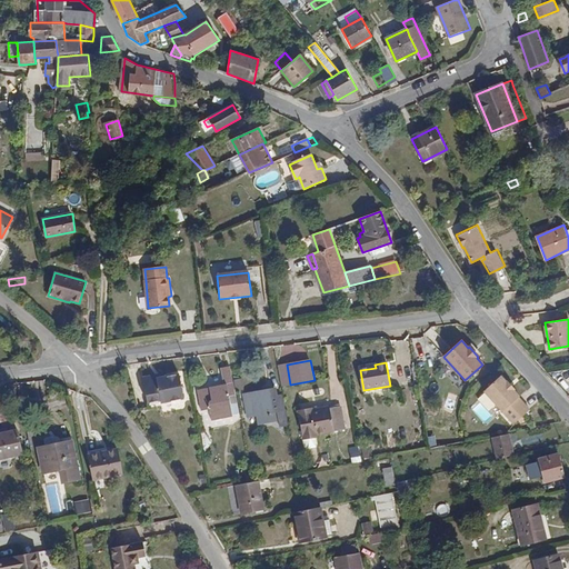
[(287,365),(279,366),(282,387),(290,385),(287,365)]
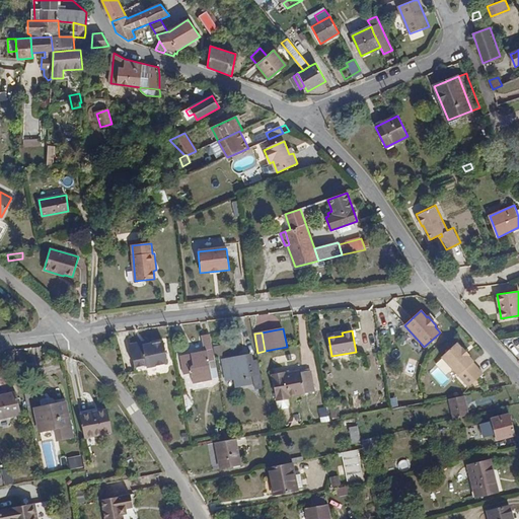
[(213,380),(213,377),(209,361),(215,360),(210,334),(202,336),(205,352),(180,356),(184,374),(192,373),(194,384),(213,380)]
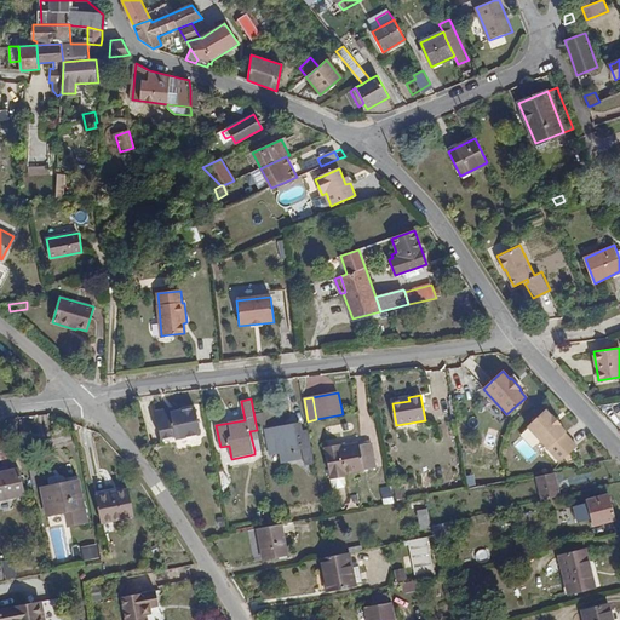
[(195,408),(179,411),(173,412),(168,408),(158,411),(156,417),(161,438),(174,436),(176,438),(200,435),(195,408)]
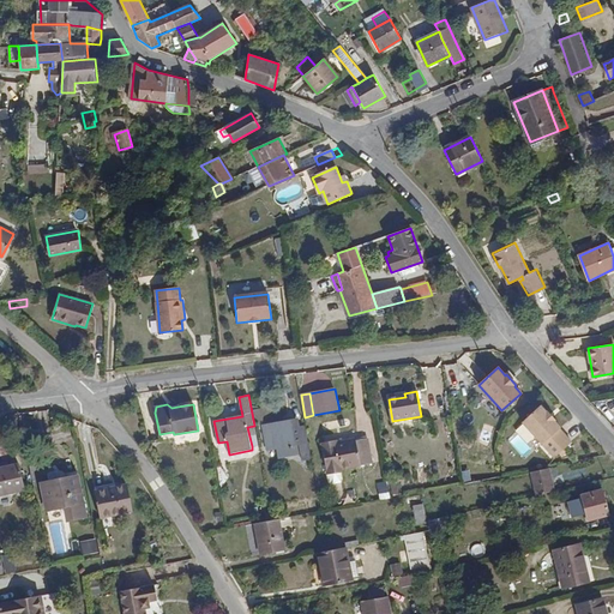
[(541,407),(522,423),(552,457),(570,441),(558,427),(559,427),(553,420),(554,419),(547,413),(547,414),(541,407)]
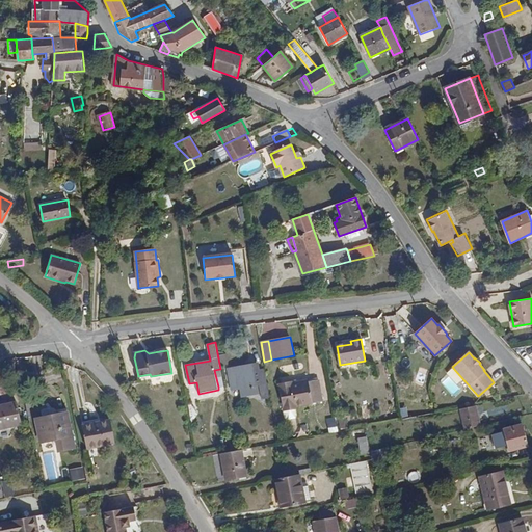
[(249,373),(260,371),(259,365),(248,366),(249,373)]
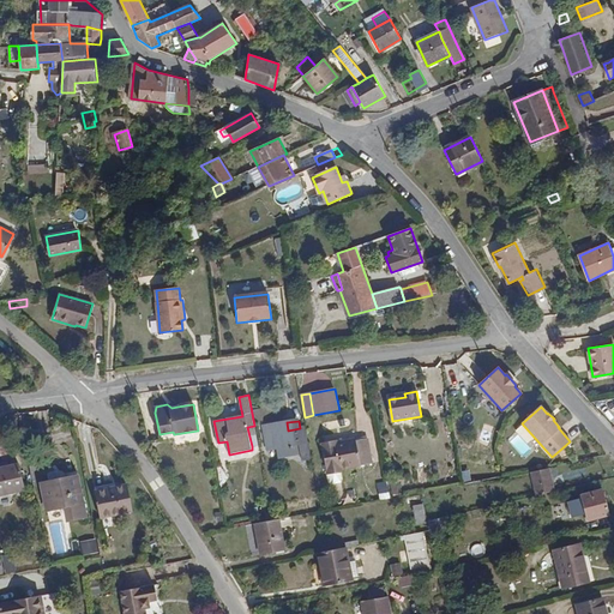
[(302,458),(312,457),(309,441),(307,427),(300,428),(288,431),(287,422),(264,427),(269,450),(300,444),(302,458)]
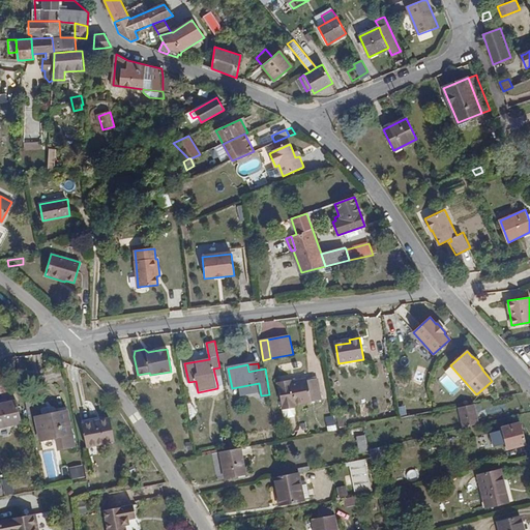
[(213,369),(217,385),(223,385),(219,367),(213,369)]
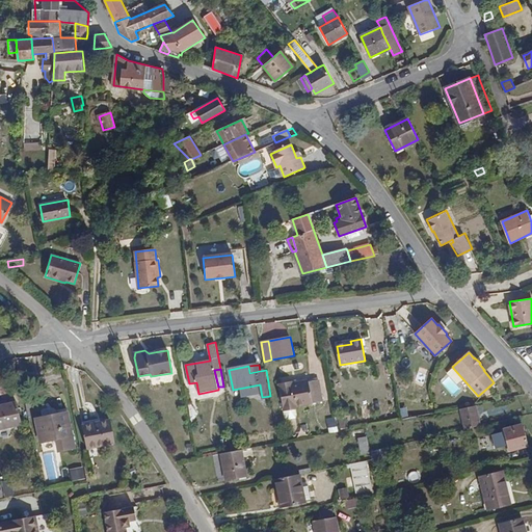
[(292,381),(278,384),(284,411),(285,417),(288,419),(296,418),(298,415),(297,409),(297,406),(322,402),(318,380),(309,382),(309,380),(293,383),(292,381)]
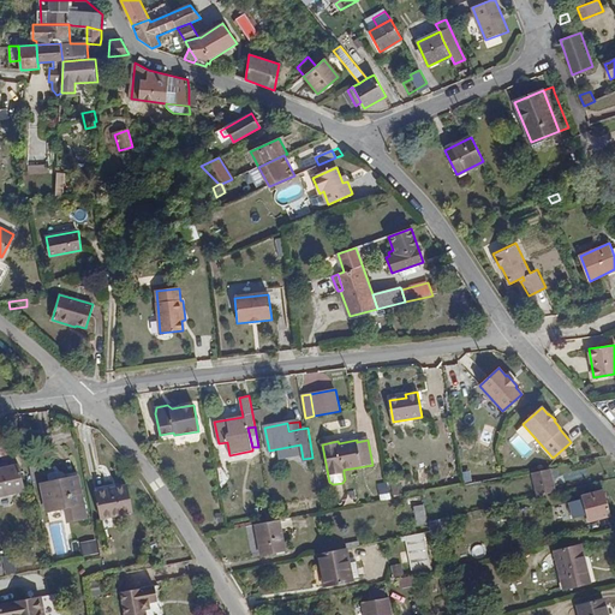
[(18,466),(0,470),(0,495),(23,490),(18,466)]
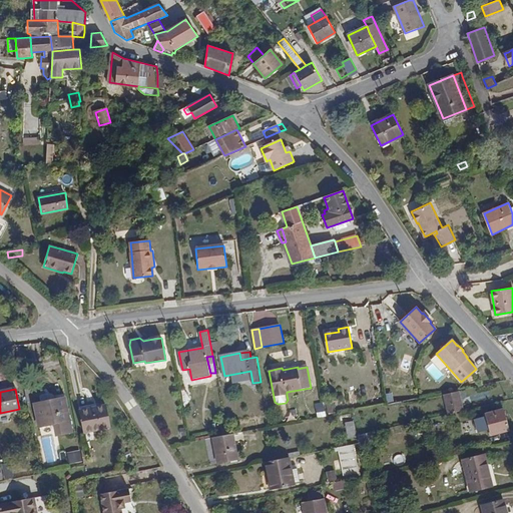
[(444,395),(448,415),(453,414),(461,412),(464,411),(460,392),(444,395)]
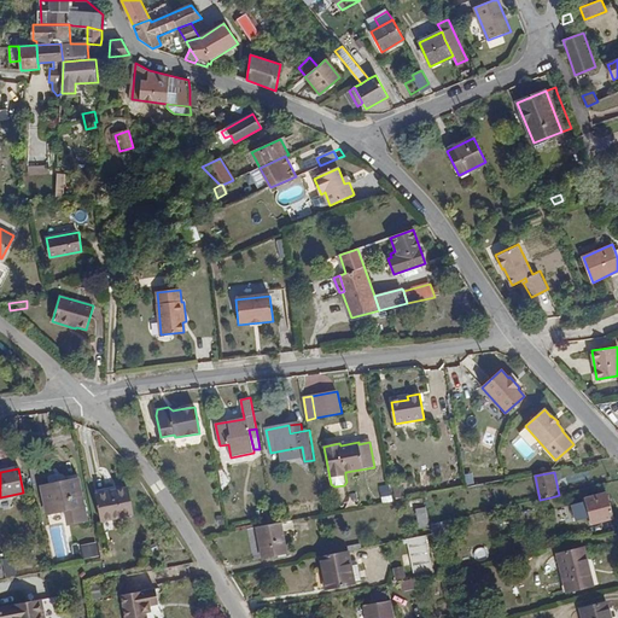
[(46,487),(42,488),(47,514),(64,511),(68,524),(85,520),(76,481),(63,483),(62,479),(59,477),(56,476),(46,477),(45,479),(46,487)]
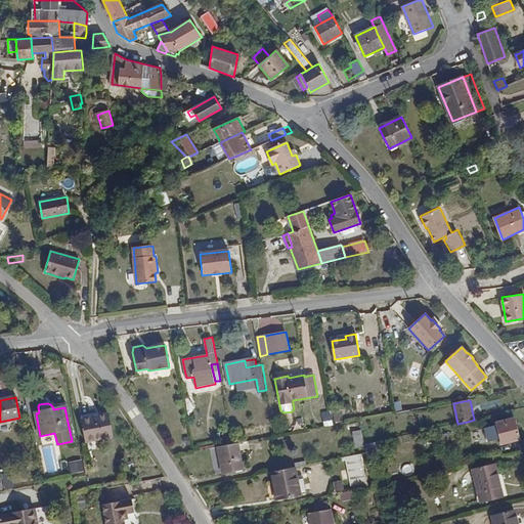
[(337,409),(331,410),(333,425),(339,424),(337,409)]
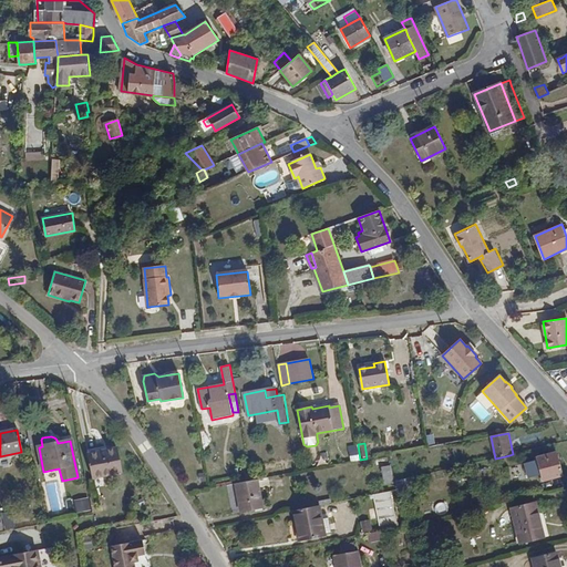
[(119,447),(89,454),(93,477),(123,472),(119,447)]
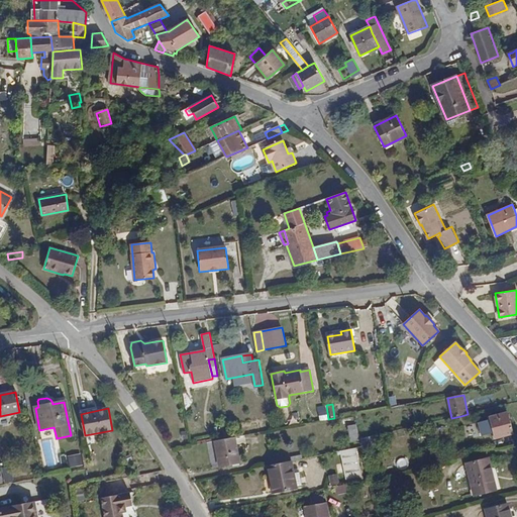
[(508,412),(490,417),(495,438),(514,434),(508,412)]
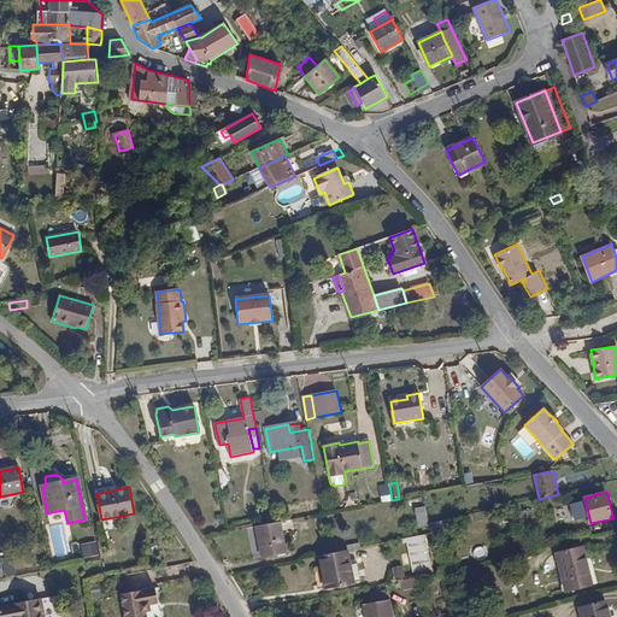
[(545,519),(554,495),(545,498),(536,516),(545,519)]
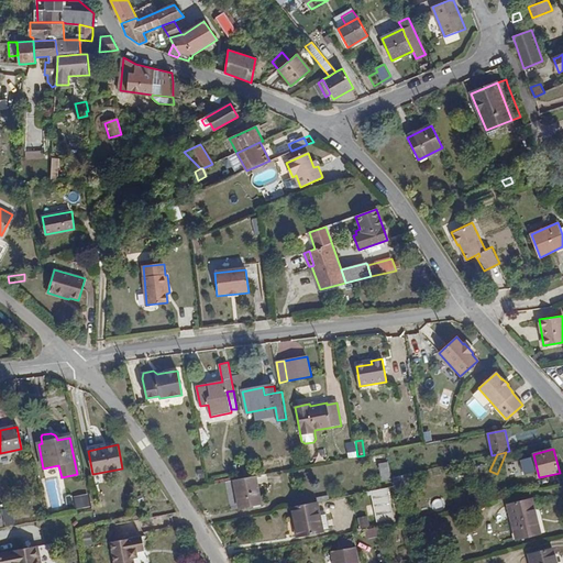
[(393,477),(389,462),(379,464),(383,479),(393,477)]
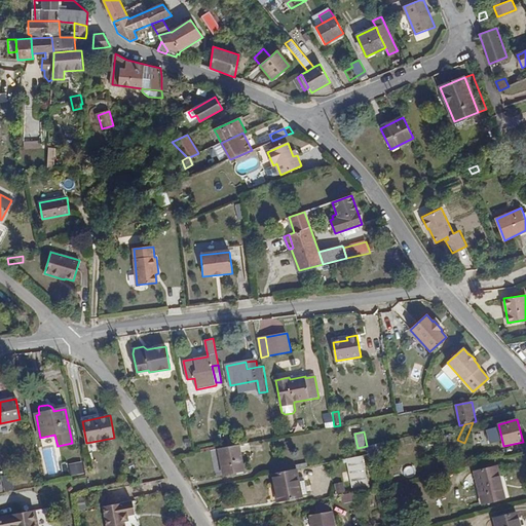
[(368,455),(369,458),(375,456),(374,453),(384,451),(383,443),(367,446),(368,455)]
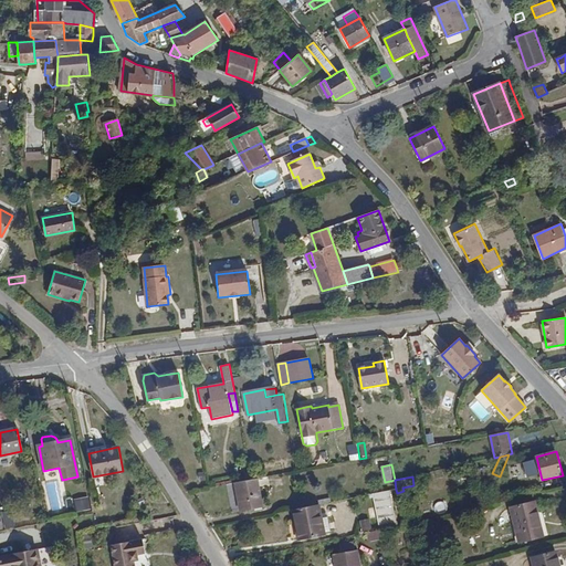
[(263,506),(258,479),(252,480),(234,483),(240,511),(263,506)]
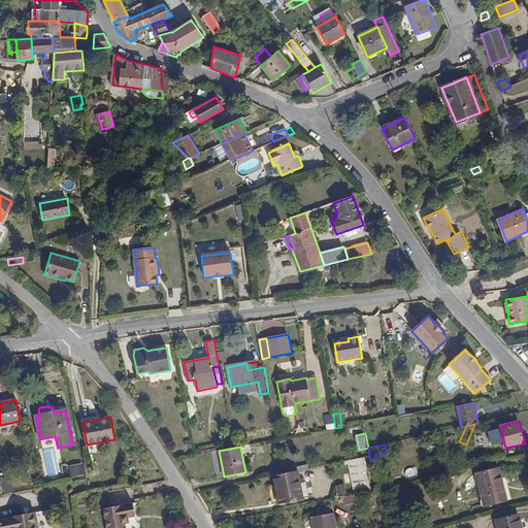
[(376,490),(371,463),(370,460),(369,457),(364,458),(369,485),(367,486),(369,491),(372,491),(376,490)]
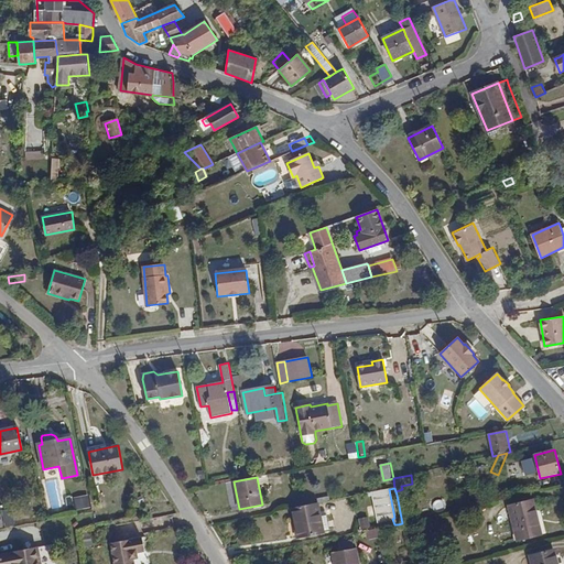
[(389,489),(373,492),(379,521),(392,519),(394,518),(389,489)]
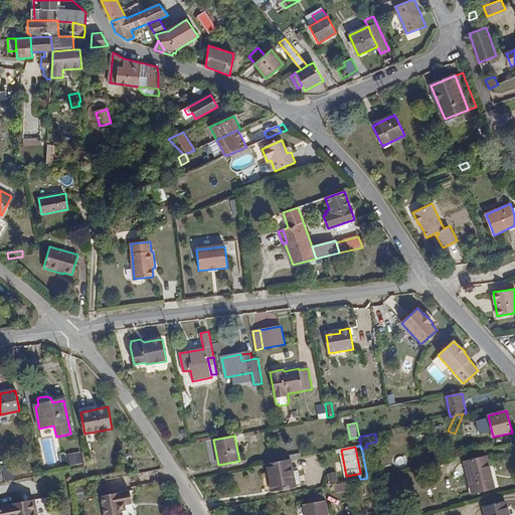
[(66,454),(69,466),(83,463),(79,451),(66,454)]
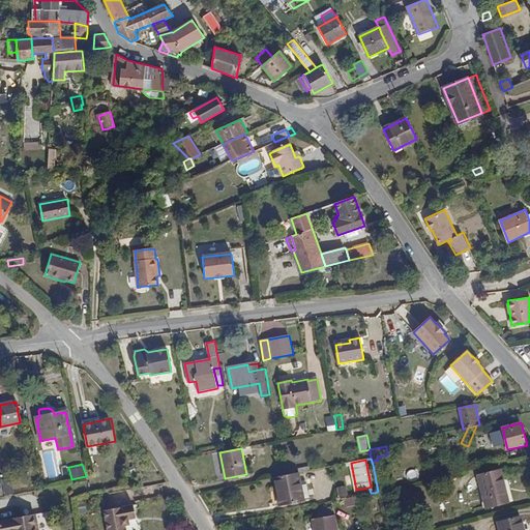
[(344,467),(336,468),(337,478),(346,477),(344,467)]
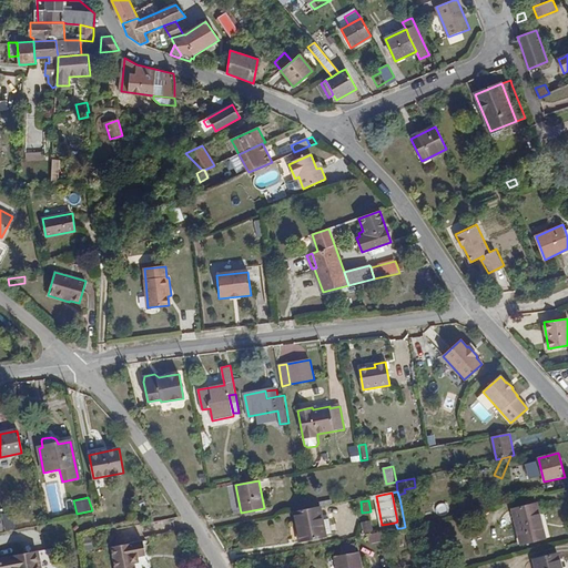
[(537,504),(513,509),(520,545),(546,538),(537,504)]
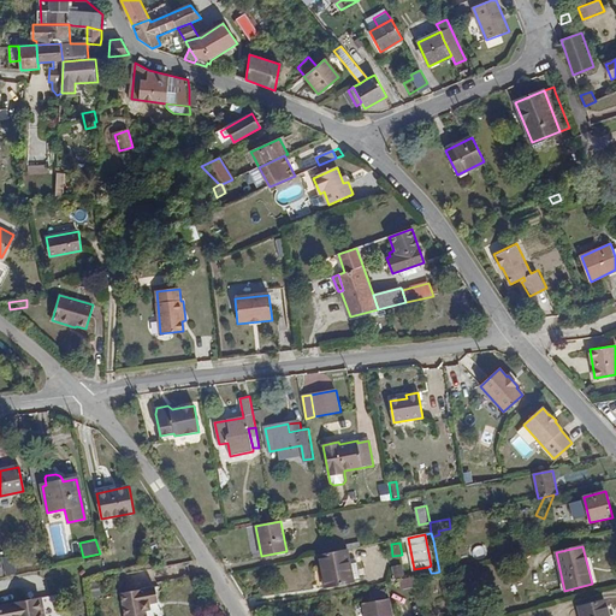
[(348,550),(319,556),(326,588),(355,582),(354,579),(360,578),(359,567),(351,568),(348,550)]
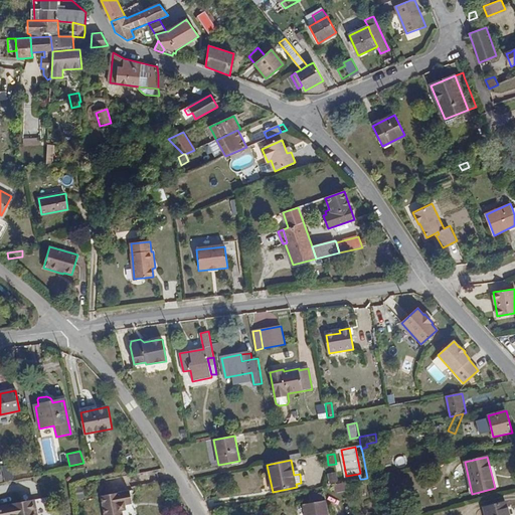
[(9,467),(3,468),(6,481),(12,480),(9,467)]
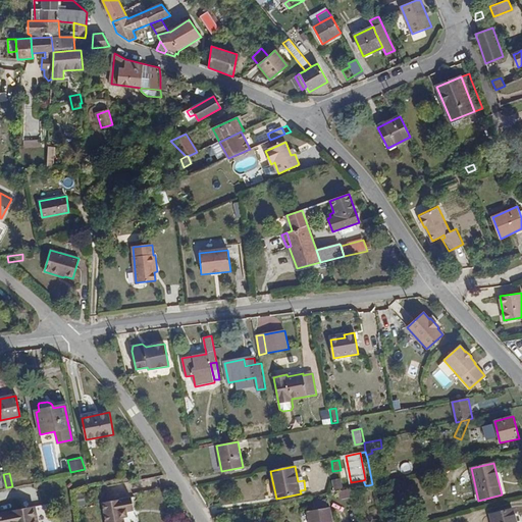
[(342,478),(332,479),(333,489),(343,489),(342,478)]
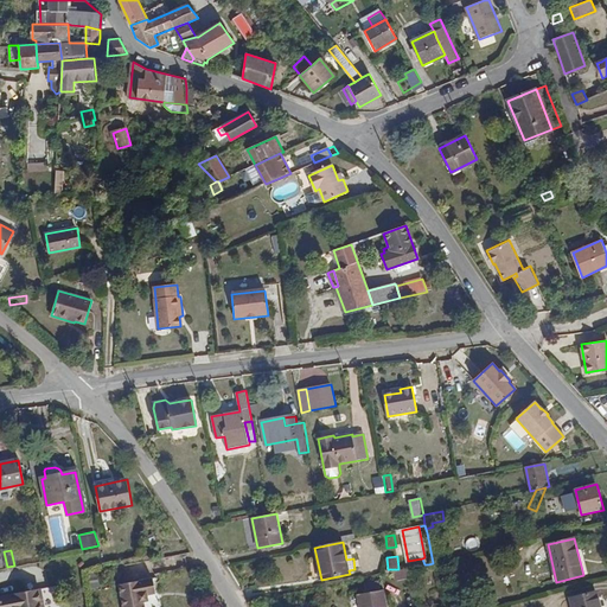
[(413,577),(410,568),(394,572),(396,581),(413,577)]
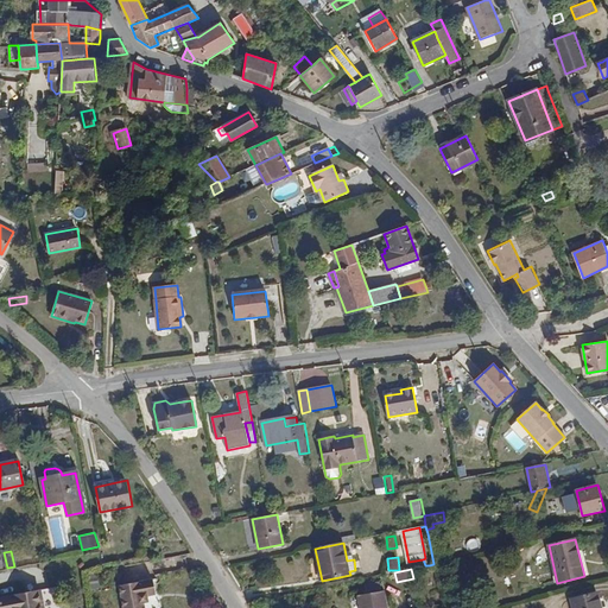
[(153,580),(120,586),(124,607),(144,607),(143,602),(149,601),(147,596),(156,594),(153,580)]
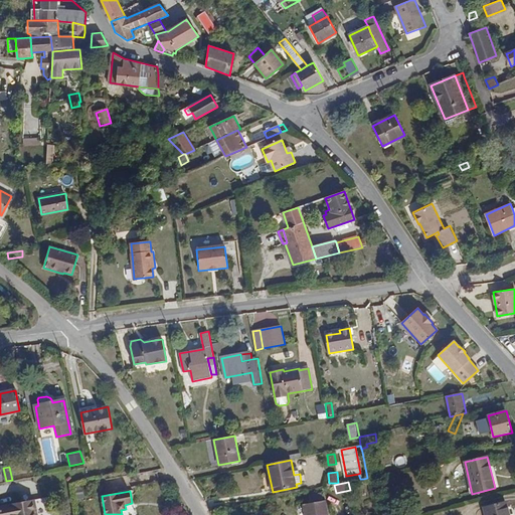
[(309,495),(311,504),(323,501),(321,492),(309,495)]
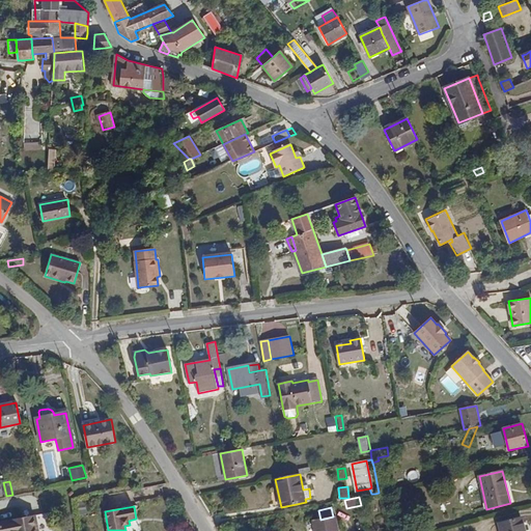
[(37,530),(34,516),(0,523),(0,530),(37,530)]
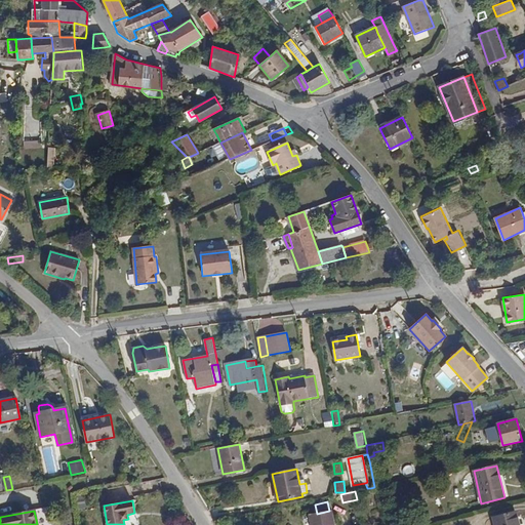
[(333,524),(331,511),(329,511),(317,514),(311,515),(312,524),(333,524)]
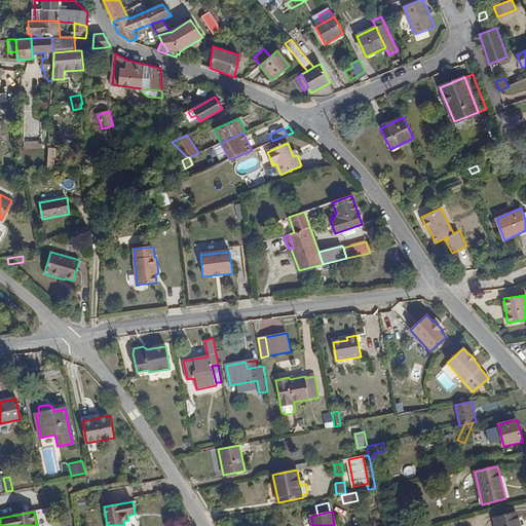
[(519,525),(516,512),(494,517),(496,525),(519,525)]
